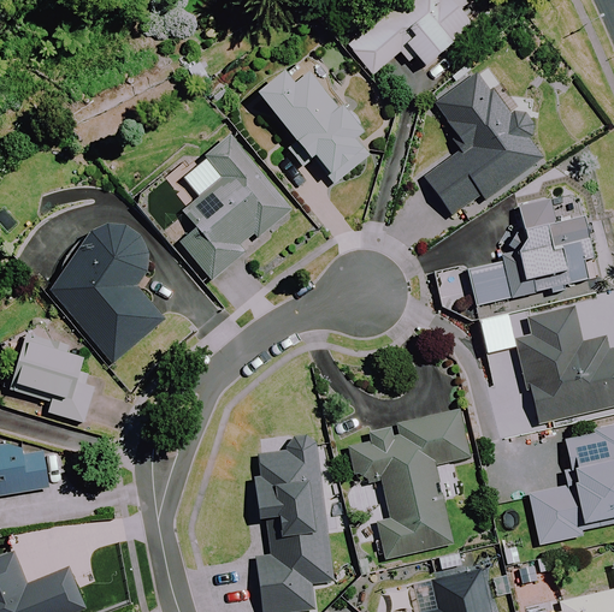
[(399,0),(349,46),(375,73),(407,45),(426,66),(472,24),(460,11),(472,0),(399,0)]
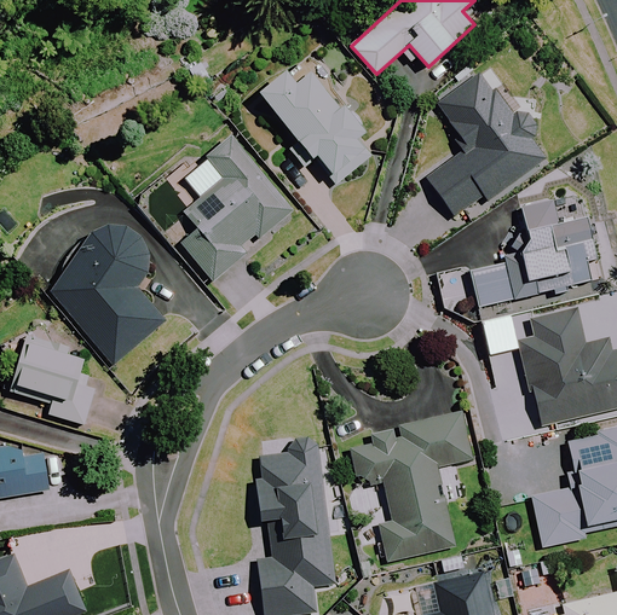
[(534,137),(483,68),(437,102),(470,145),(425,177),(454,216),(485,193),(489,199),(547,156),(534,138),(534,137)]
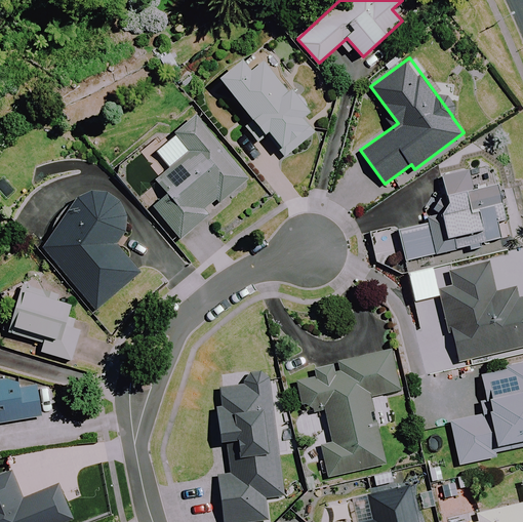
[(251,73),(243,62),(220,80),(253,120),(245,127),(256,142),(269,132),(281,148),(308,126),(302,118),(310,112),(293,90),(289,93),(265,64),(251,73)]
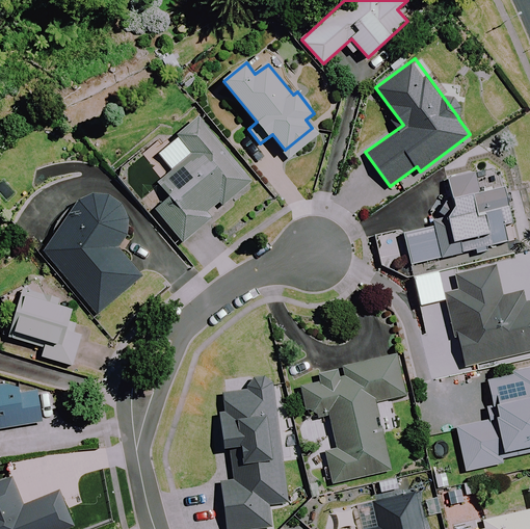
[(210,210),(220,202),(223,204),(253,181),(195,111),(176,128),(181,135),(159,153),(173,169),(141,194),(181,243),(214,216),(210,210)]
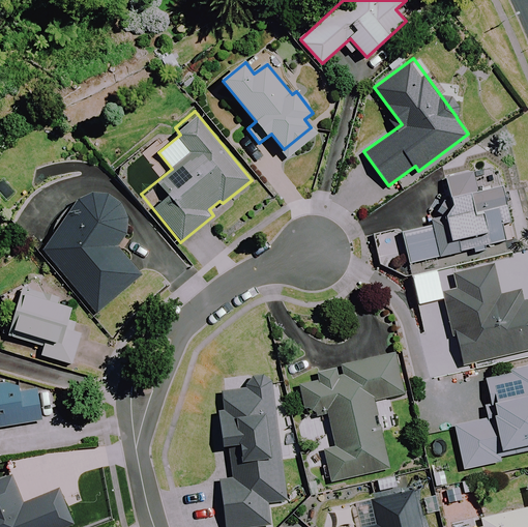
[(479,191),(475,172),(444,178),(448,199),(434,202),(437,210),(430,226),(402,231),(409,262),(507,240),(503,223),(511,222),(503,185),(479,191)]
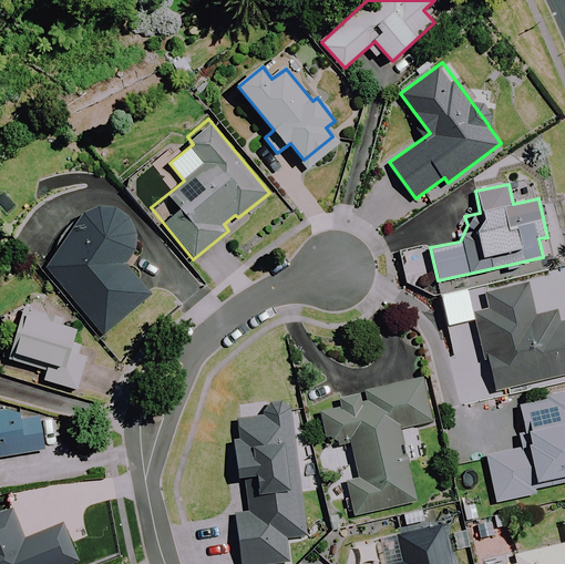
[(147,243),(117,206),(49,263),(106,332),(151,296),(123,263),(147,243)]
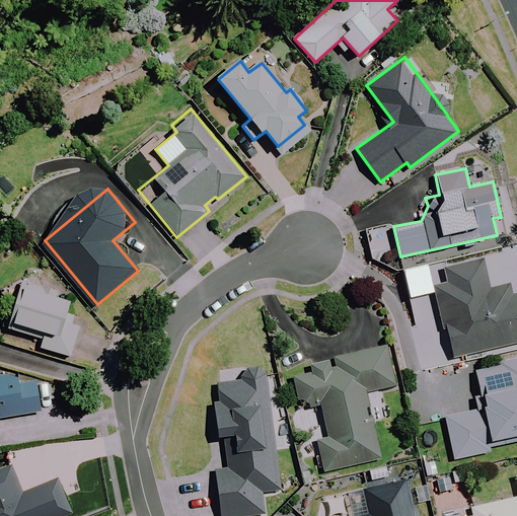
[(492,288),(485,259),(447,267),(451,282),(436,286),(452,358),(516,342),(516,294),(513,295),(511,284),(492,288)]
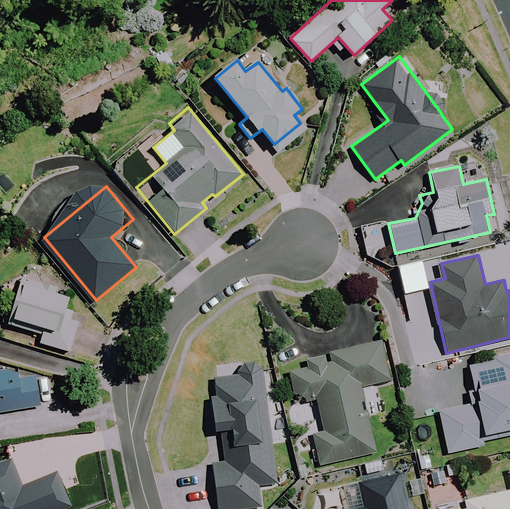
[(40,341),(71,350),(80,320),(65,316),(72,292),(22,278),(11,318),(44,327),(40,341)]
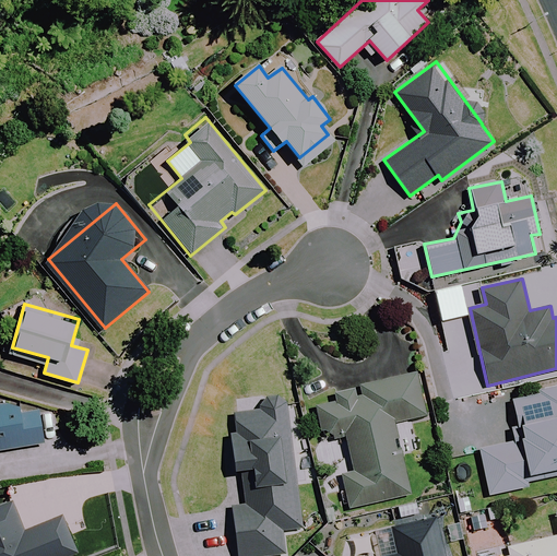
[(316,402),(323,433),(331,430),(332,436),(346,433),(357,470),(342,474),(352,508),(412,492),(393,422),(426,414),(416,376),(316,402)]
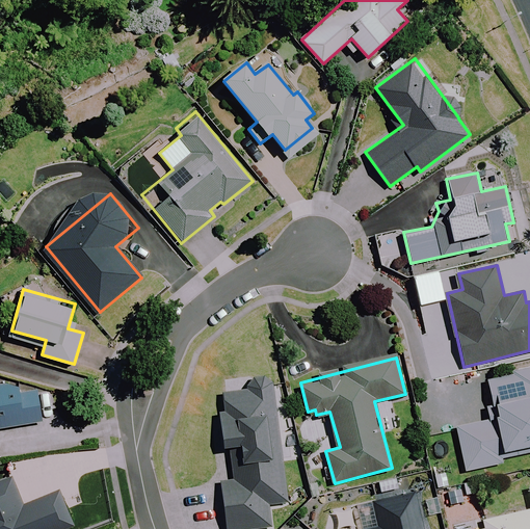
[(529,368),(486,378),(496,417),(455,426),(466,470),(503,460),(502,456),(529,449),(529,368)]
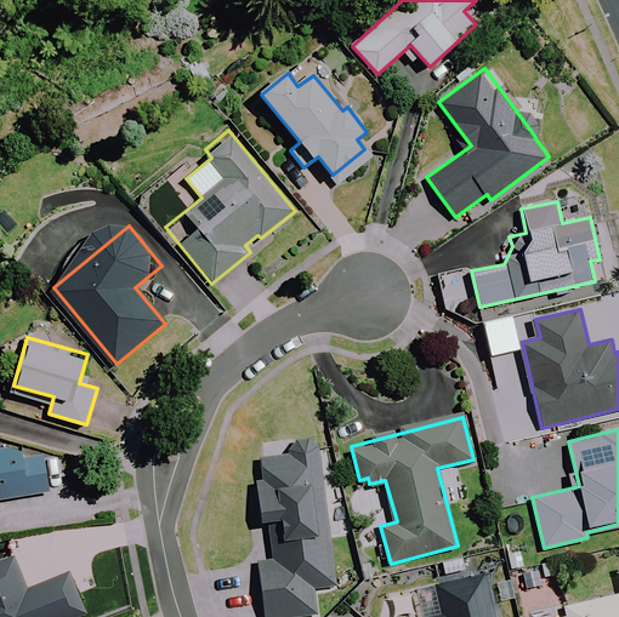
[(270,559),(260,560),(266,616),(271,616),(318,611),(314,587),(335,584),(316,436),(263,444),(265,456),(256,457),(261,487),(265,521),(270,559)]
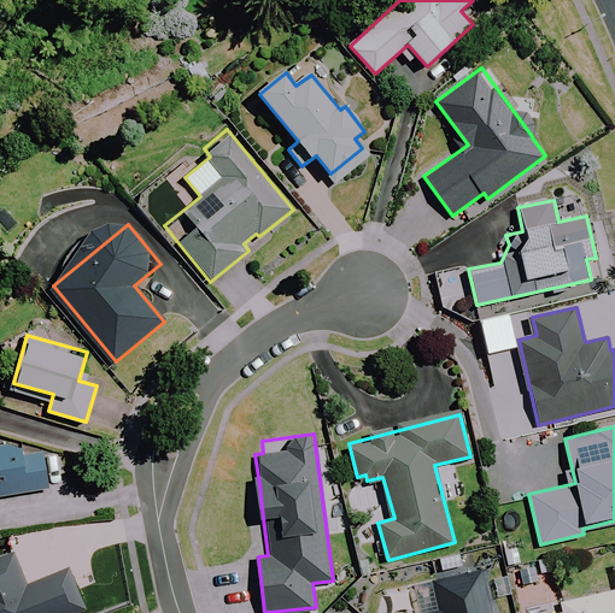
[(0,497),(51,490),(46,452),(28,452),(28,444),(0,441),(0,497)]
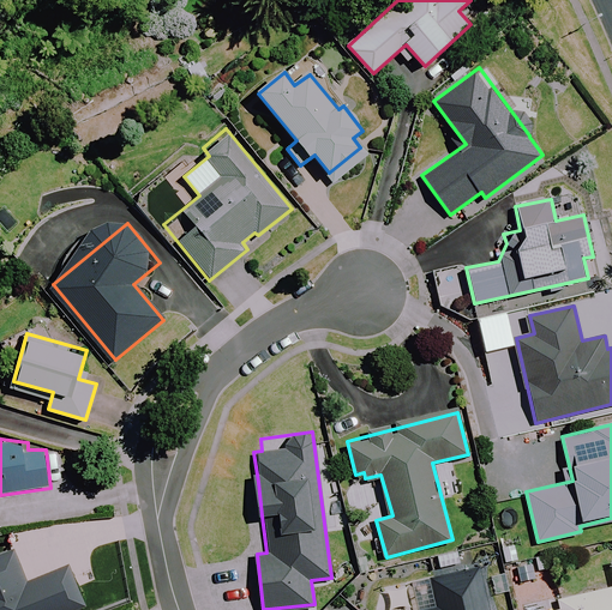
[(28,581),(15,548),(0,554),(0,609),(73,609),(87,605),(70,565),(28,581)]
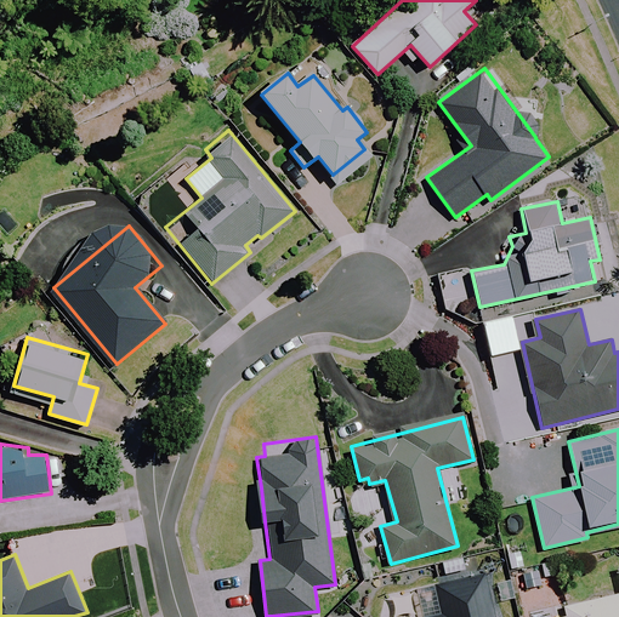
[(493,616),(483,573),(437,583),(443,616),(493,616)]
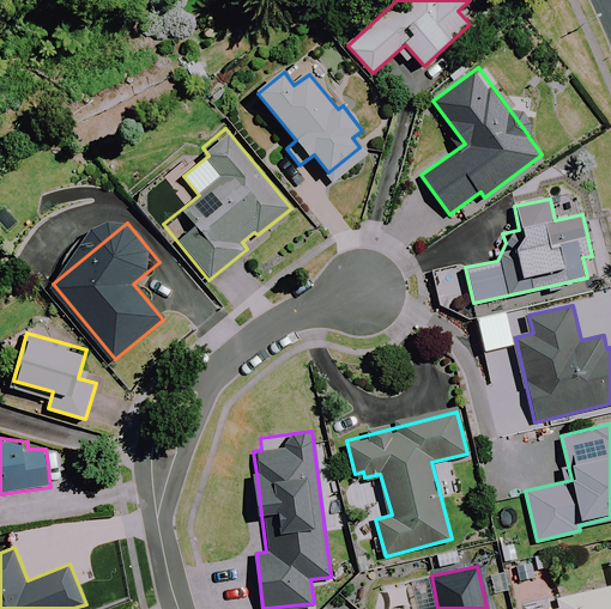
[(610,585),(543,600),(544,608),(543,608),(610,608),(610,585)]
